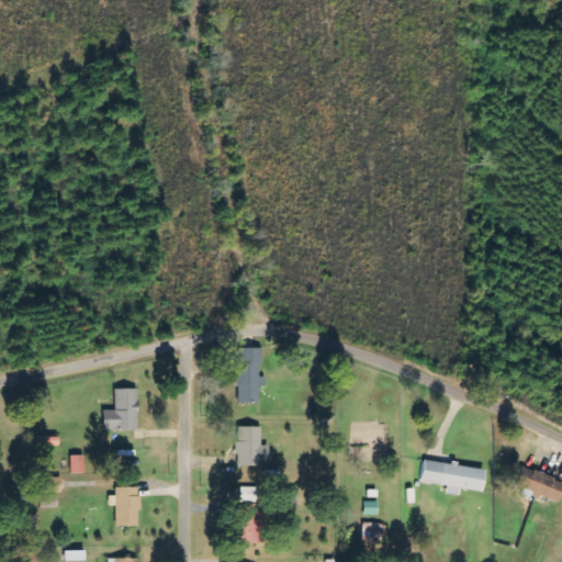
[(259,403),(258,386),(265,386),(265,378),(260,378),(260,348),(236,348),(237,403),(259,403)]
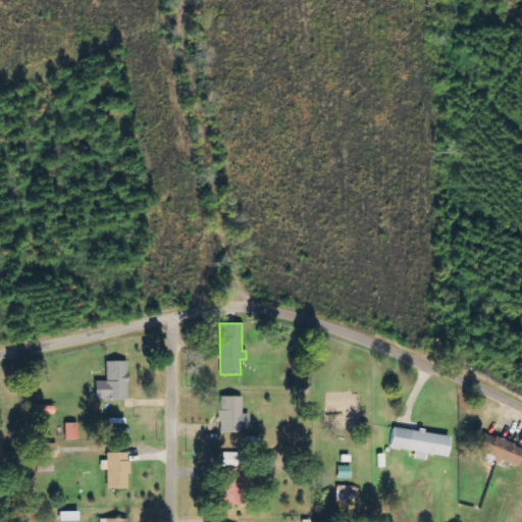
[(106,381),(95,382),(95,401),(127,400),(127,361),(106,361),(106,381)]
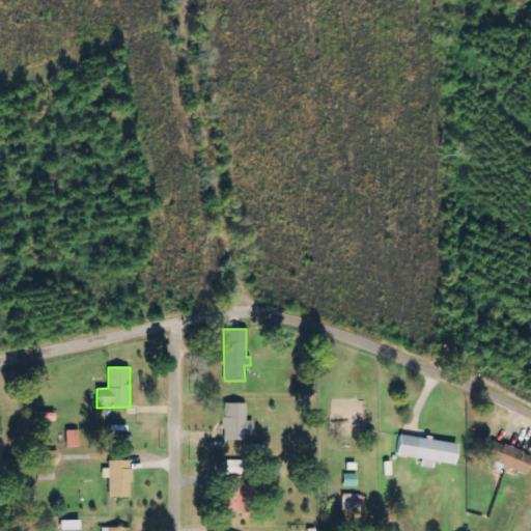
[(222,440),(252,440),(253,421),(246,421),(246,403),(223,403),(222,440)]
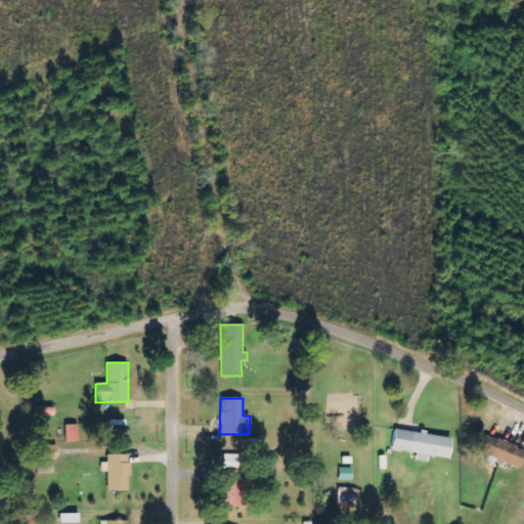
[(77,425),(64,425),(64,442),(77,441),(77,425)]
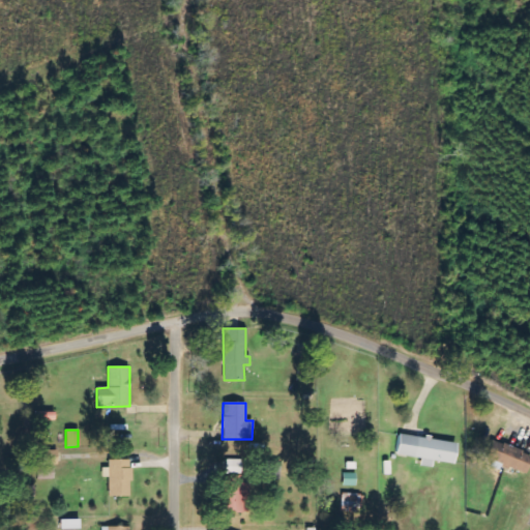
[(455,441),(399,435),(396,455),(420,459),(419,466),(431,468),(432,461),(452,464),(455,441)]
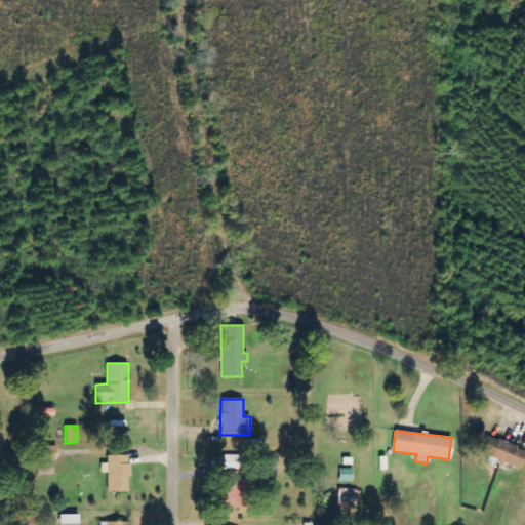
[(524,456),(524,450),(486,436),(480,454),(488,457),(487,459),(520,472),(524,456)]
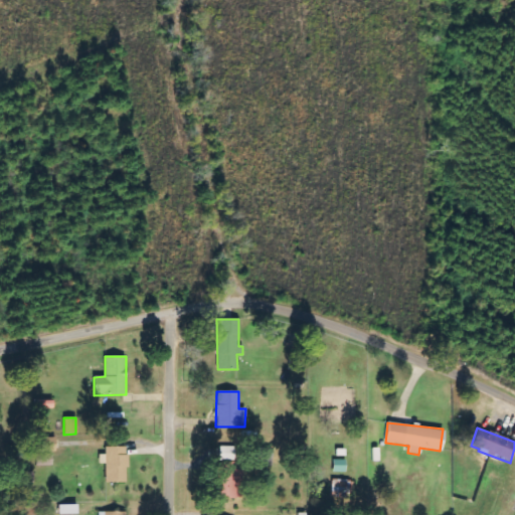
[(105,483),(126,483),(127,447),(105,447),(105,455),(99,455),(99,464),(105,464),(105,483)]
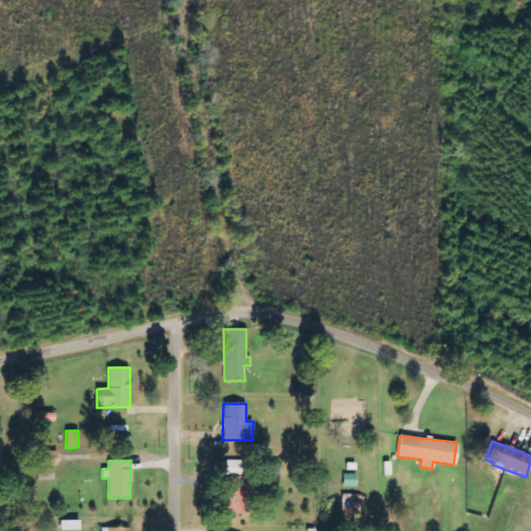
[(250,484),(243,484),(243,460),(223,460),(222,514),(250,514),(250,484)]
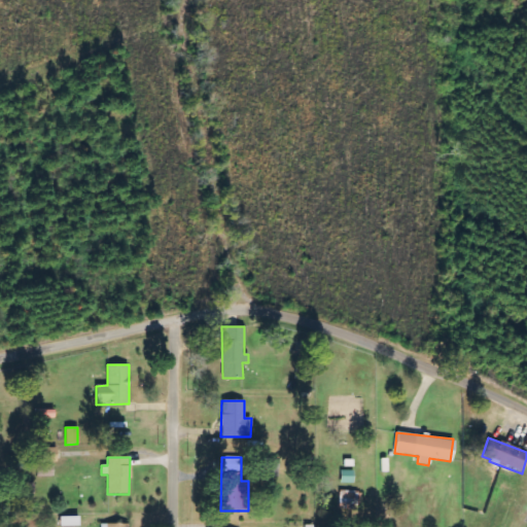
[(279,473),(278,458),(259,459),(259,473),(279,473)]
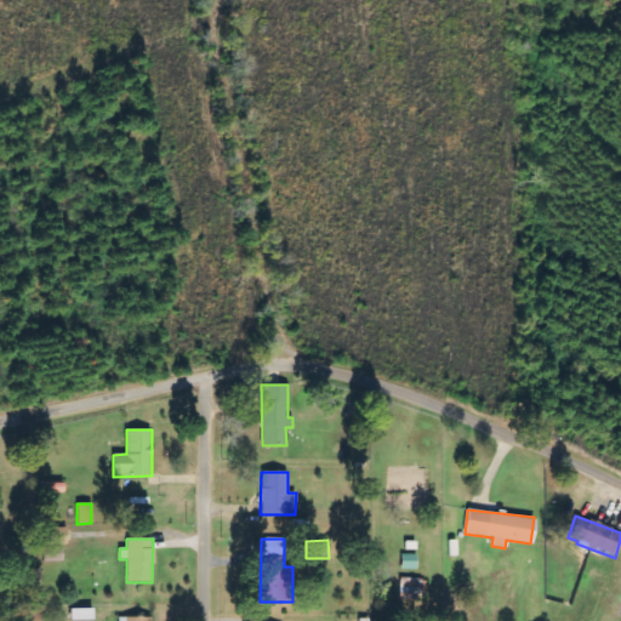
[(63,548),(43,548),(44,562),(63,562),(63,548)]
